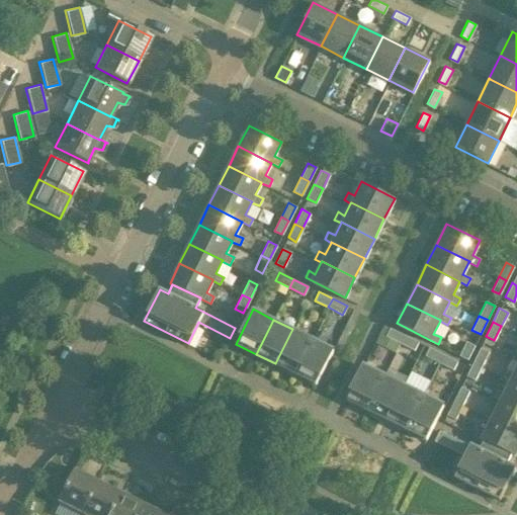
[(390,327),(389,328),(383,326),(378,336),(398,346),(400,342),(404,334),(390,327)]
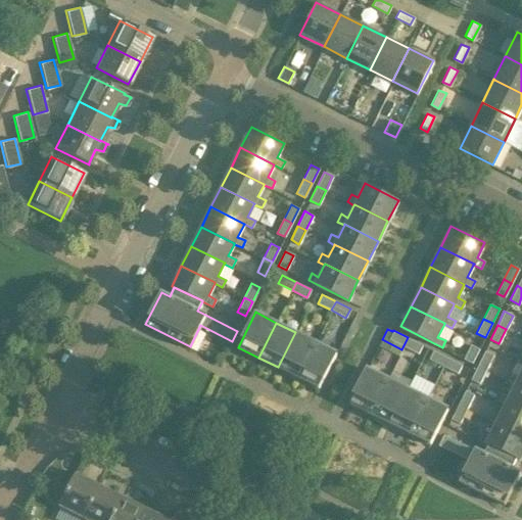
[(295,332),(278,367),(298,377),(316,342),(295,332)]
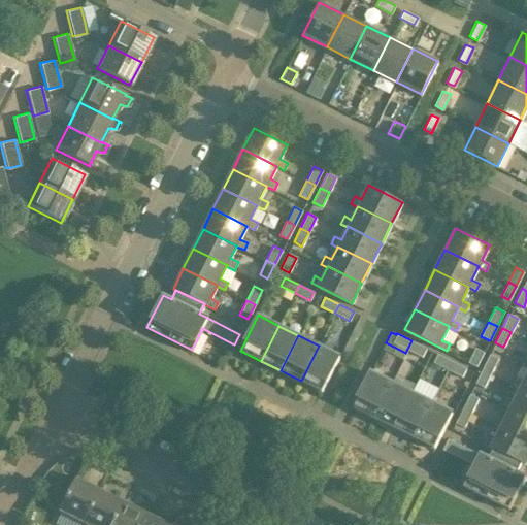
[(407,349),(422,356),(426,348),(412,340),(407,349)]
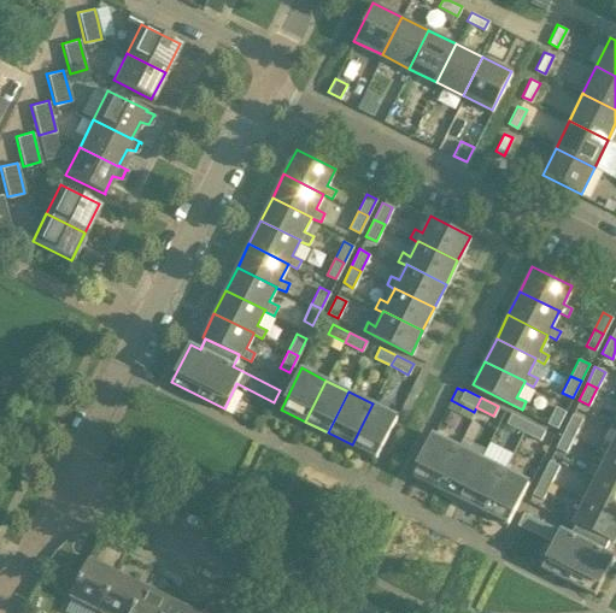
[(376,457),(397,416),(373,404),(352,444),(376,457)]
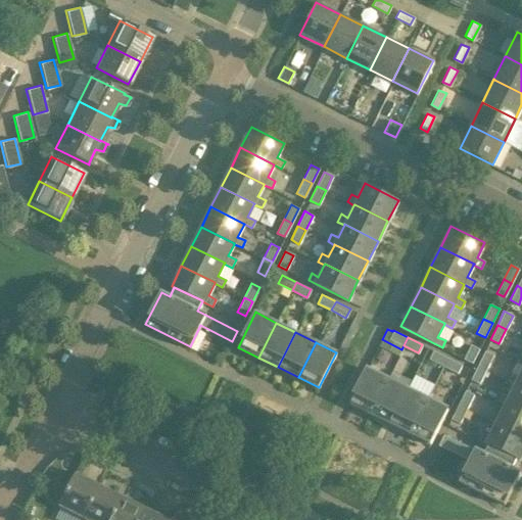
[(472,363),(479,348),(471,344),(464,359),(472,363)]
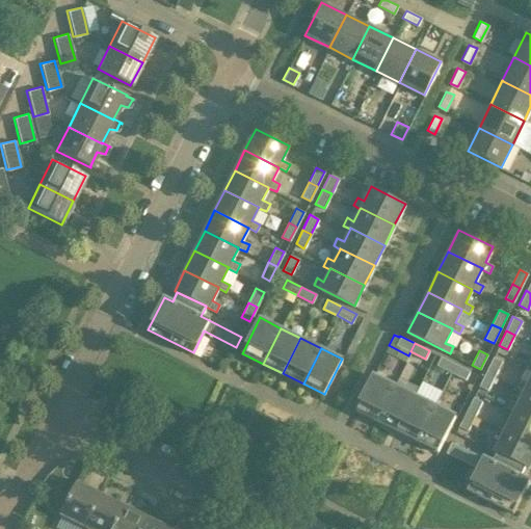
[(441,356),(436,365),(450,372),(455,364),(441,356)]
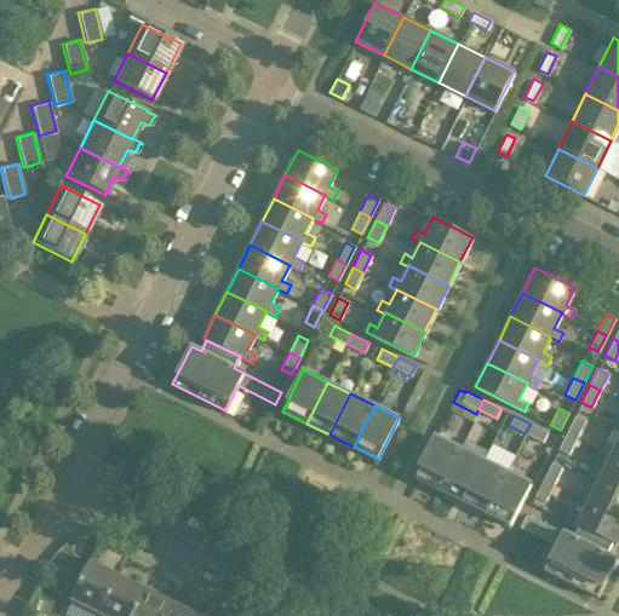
[(585,420),(574,415),(566,432),(577,437),(585,420)]
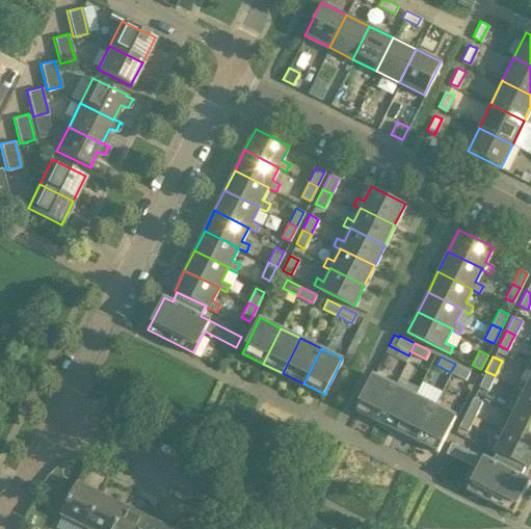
[(465,379),(470,371),(455,364),(450,372),(465,379)]
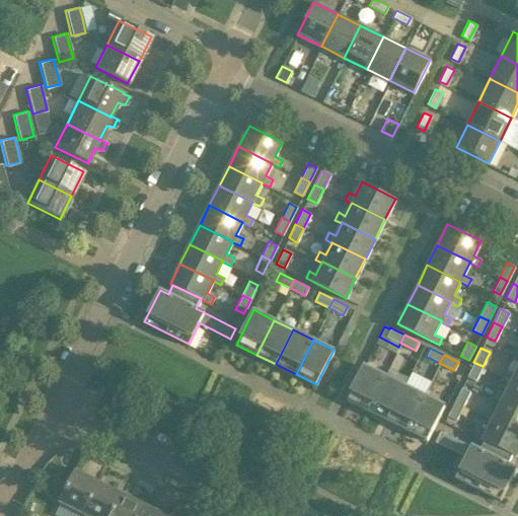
[(466,376),(475,380),(483,366),(473,362),(466,376)]
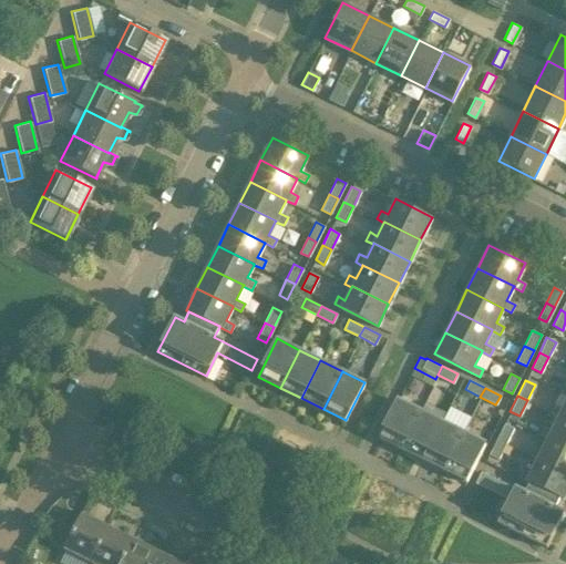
[(398,399),(379,437),(401,448),(420,410),(398,399)]
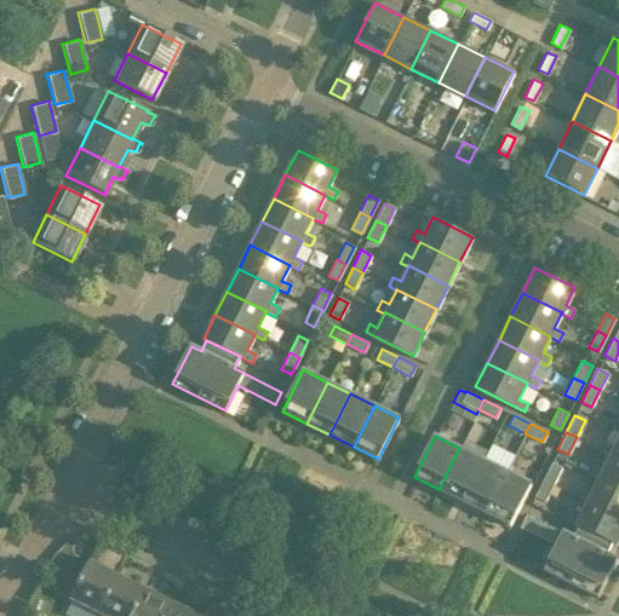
[(618,437),(614,447),(607,443),(602,452),(611,455),(611,454),(618,458),(618,437)]
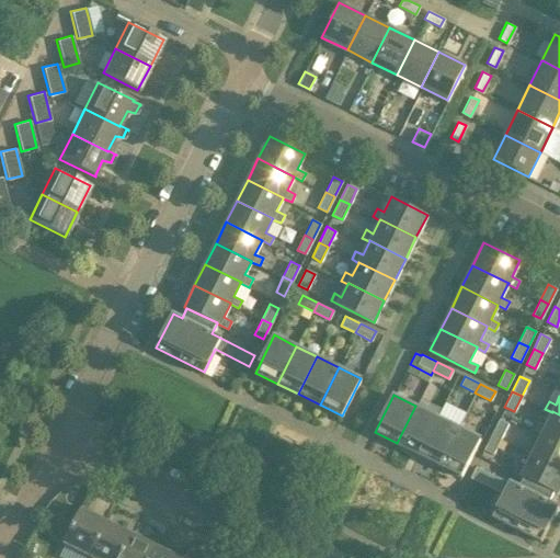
[(418,454),(437,416),(415,406),(397,443),(418,454)]
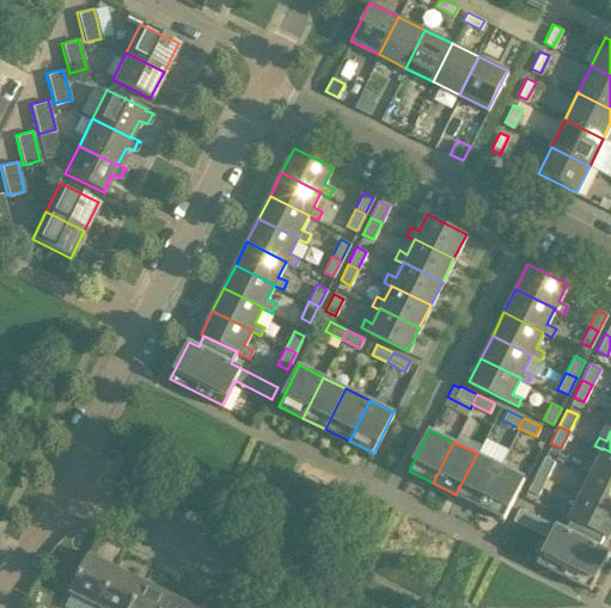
[(610,452),(603,448),(603,449),(596,464),(587,460),(584,468),(591,472),(610,480),(610,452)]
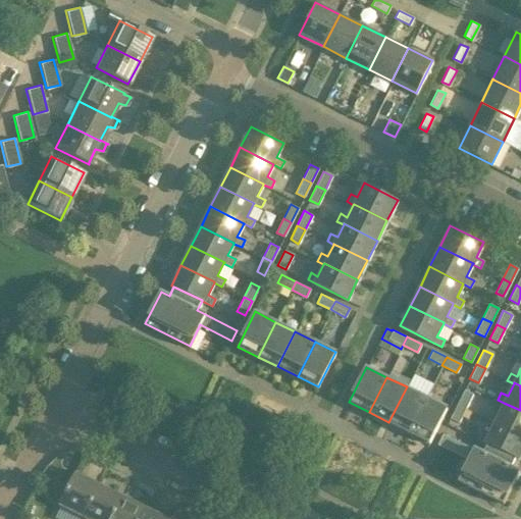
[(409,431),(426,398),(426,397),(407,386),(388,422),(409,431)]
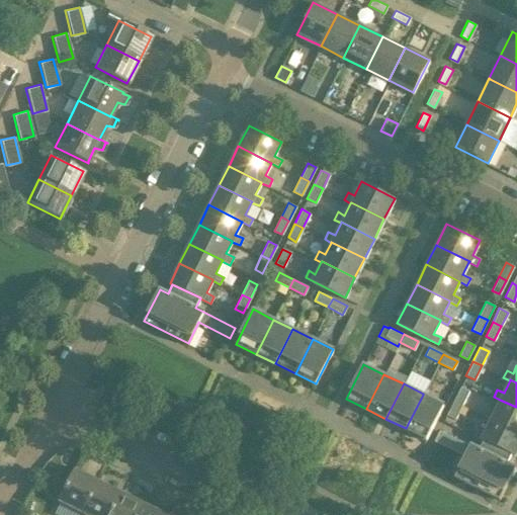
[(469,391),(460,387),(453,400),(462,405),(469,391)]
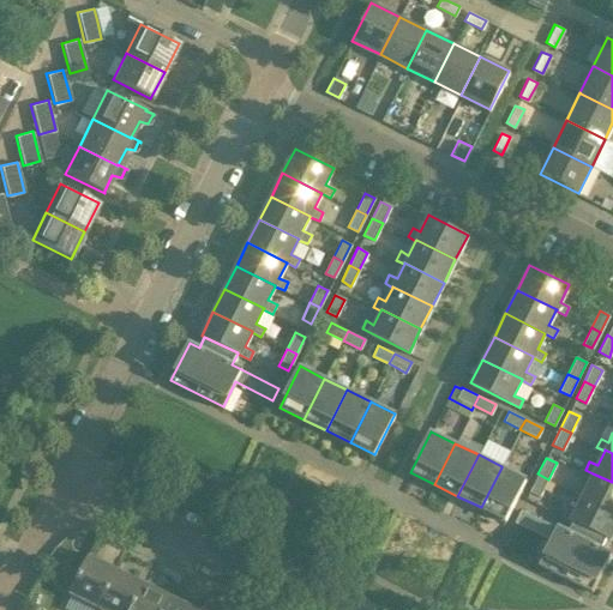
[(505,519),(526,477),(502,466),(502,467),(481,507),(505,519)]
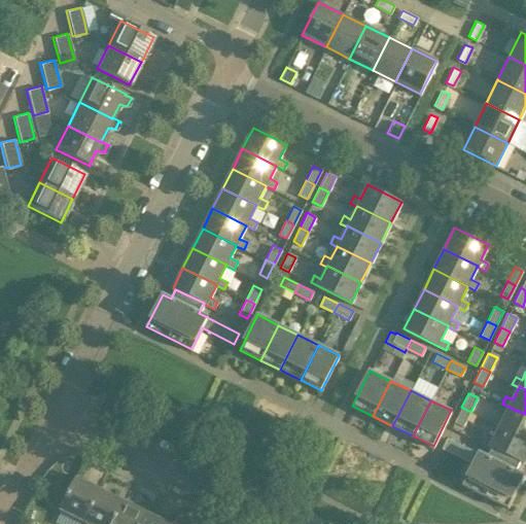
[(454,421),(463,425),(470,412),(461,407),(454,421)]
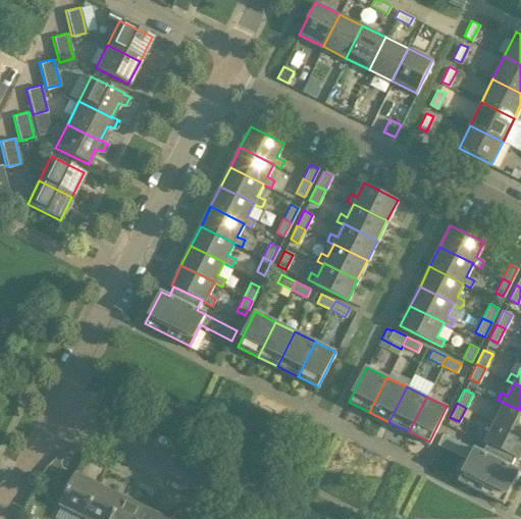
[(504,403),(498,415),(490,412),(487,419),(493,422),(495,422),(520,435),(520,410),(504,403)]
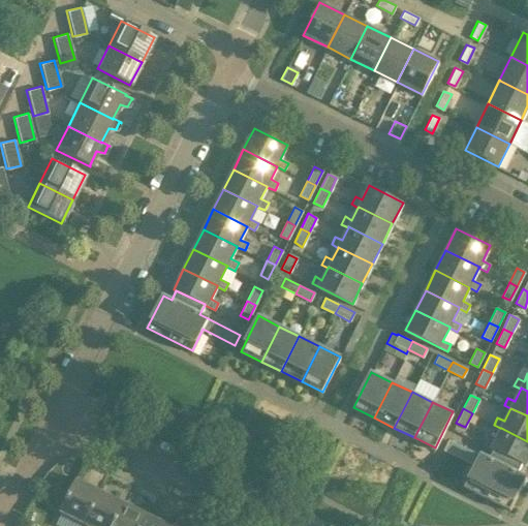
[(527,441),(501,428),(500,428),(494,440),(488,437),(484,445),(493,450),(494,450),(522,463),(525,464),(527,457),(527,441)]
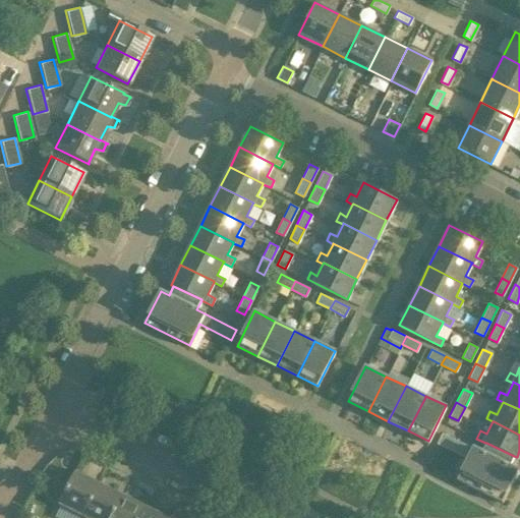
[(445,430),(465,441),(469,433),(449,422),(445,430)]
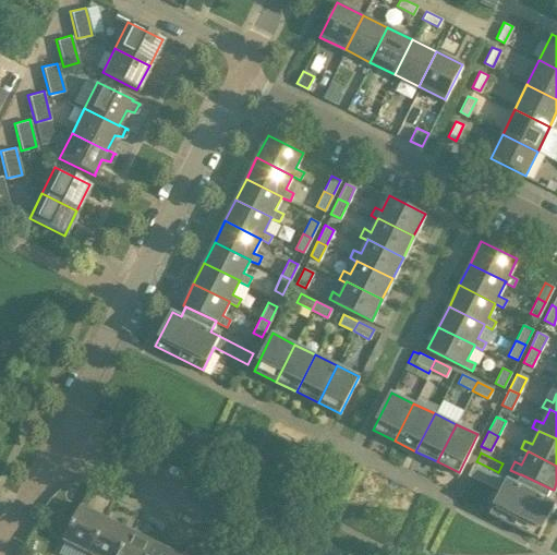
[(491,513),(537,537),(555,503),(546,498),(551,489),(521,474),(520,474),(516,483),(507,479),(507,481),(472,463),(467,474),(501,491),(491,513)]
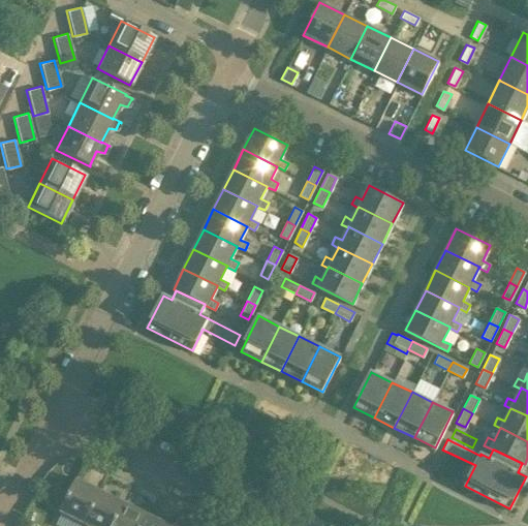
[(76,476),(59,511),(83,523),(100,489),(76,476)]
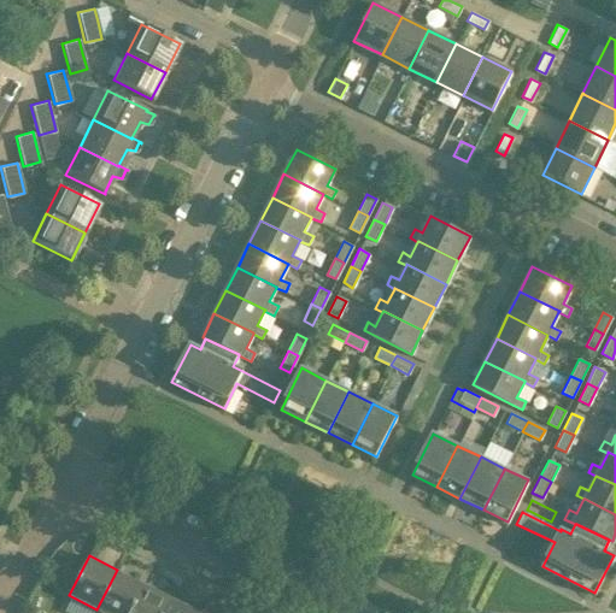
[(105,612),(129,612),(145,583),(117,570),(97,609),(105,612)]
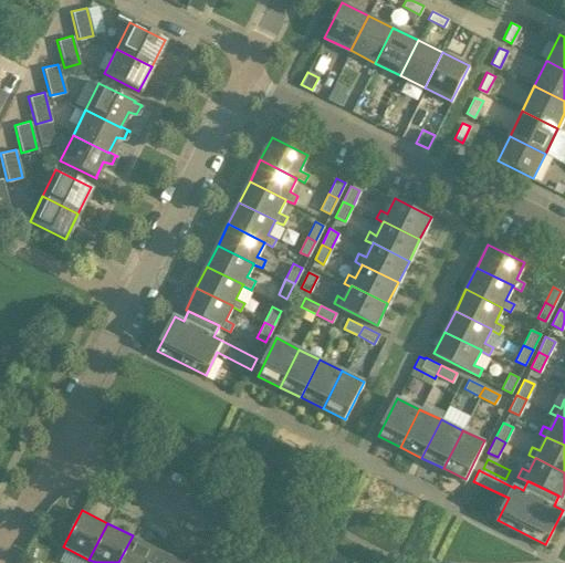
[(149,562),(157,549),(133,535),(118,562),(149,562)]
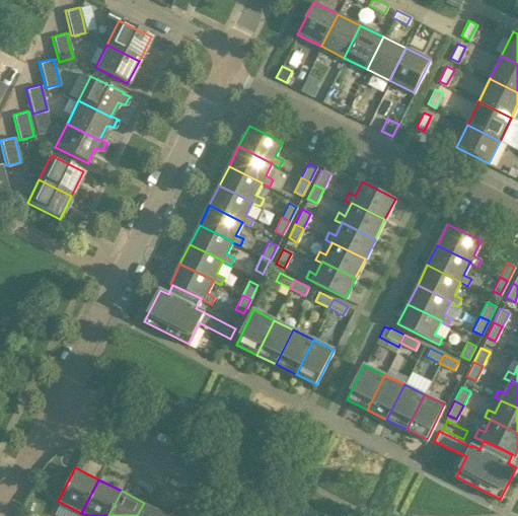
[(165,515),(167,514),(144,503),(137,515),(165,515)]
